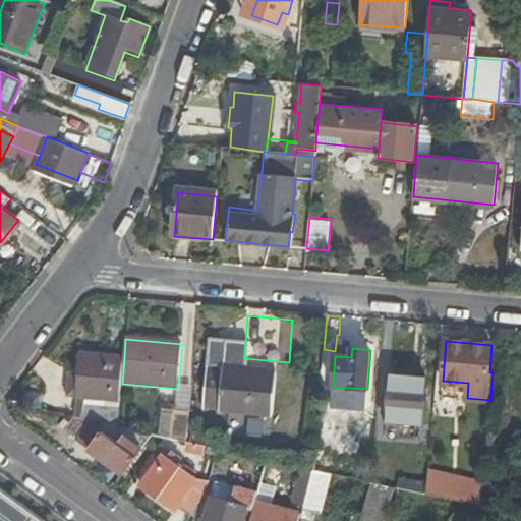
[(83,418),(119,426),(122,384),(124,358),(82,355),(78,398),(85,398),(83,418)]
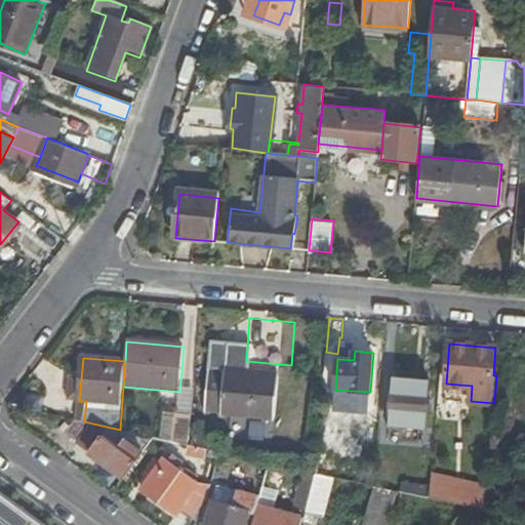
[(247,372),(247,370),(208,367),(204,412),(274,418),(278,375),(247,372)]
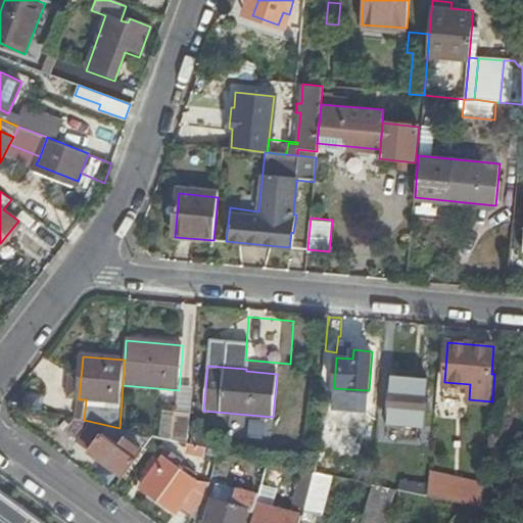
[(425,427),(429,379),(392,376),(388,423),(425,427)]
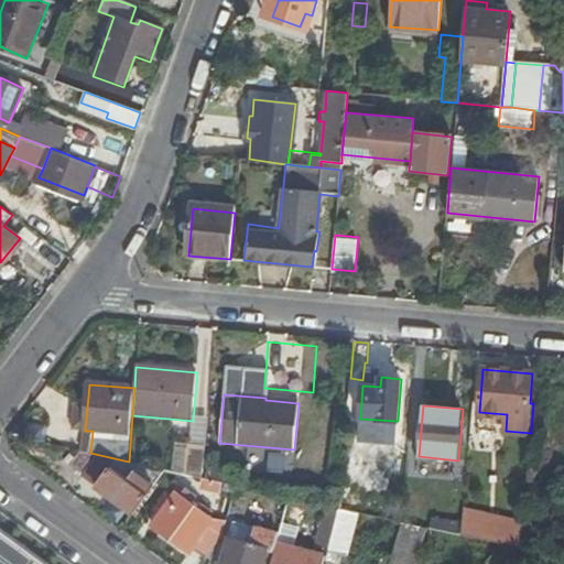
[(195,419),(194,443),(208,444),(209,420),(195,419)]
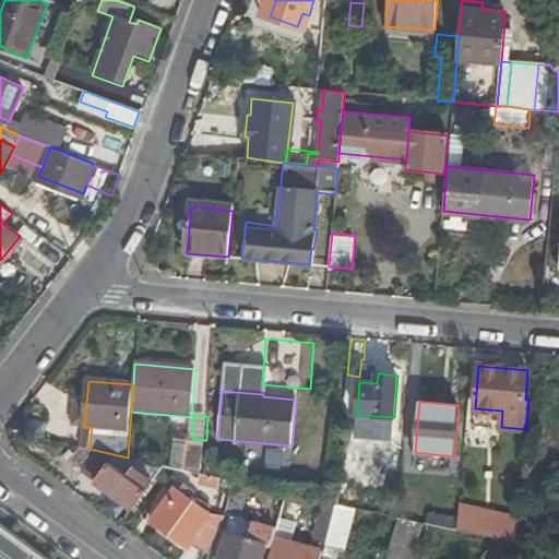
[(389,431),(356,428),(347,506),(356,509),(380,513),(389,431)]
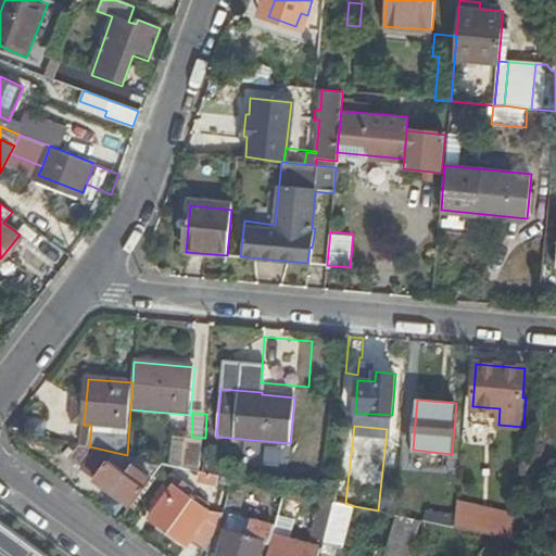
[(186,468),(199,471),(200,441),(188,440),(186,468)]
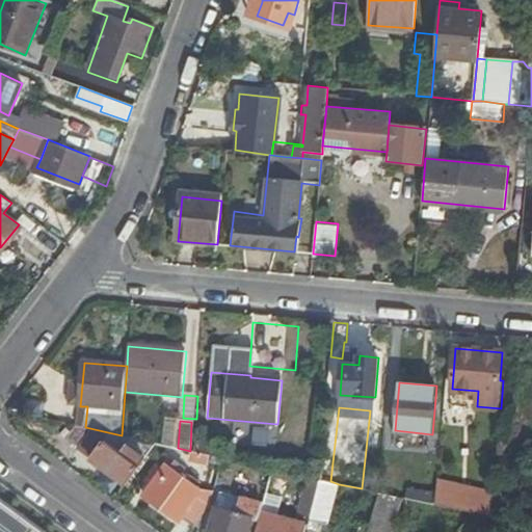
[(126,484),(144,458),(127,446),(122,453),(105,440),(91,457),(126,484)]
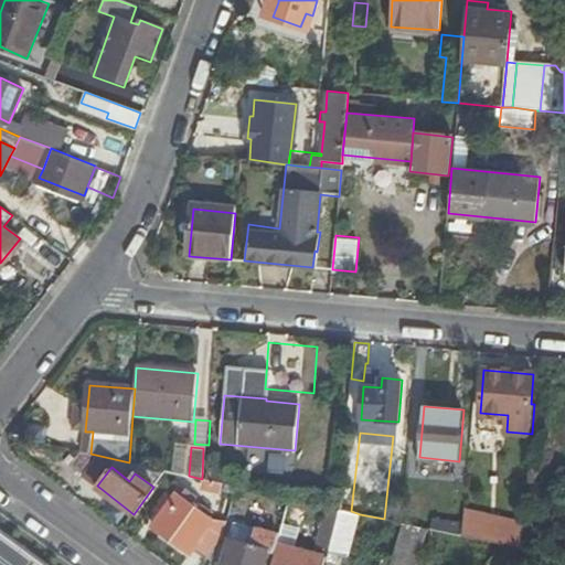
[(208,557),(223,536),(225,531),(212,522),(213,520),(179,493),(153,526),(189,553),(193,546),(208,557)]
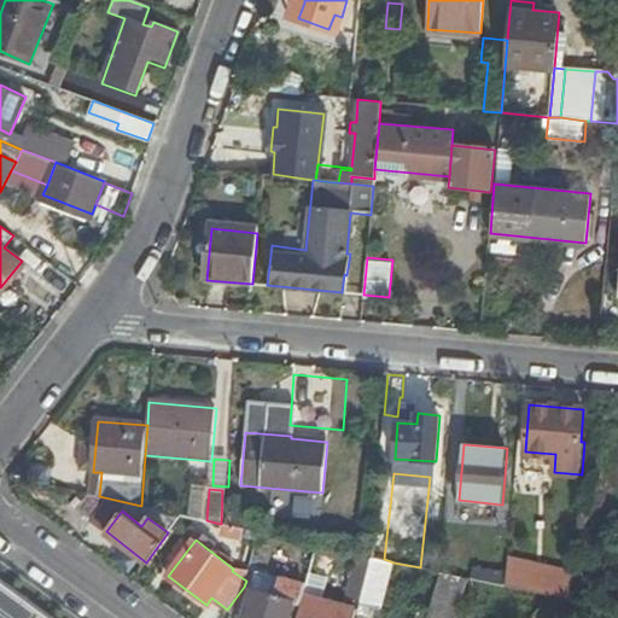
[(318,547),(315,555),(355,564),(356,554),(318,547)]
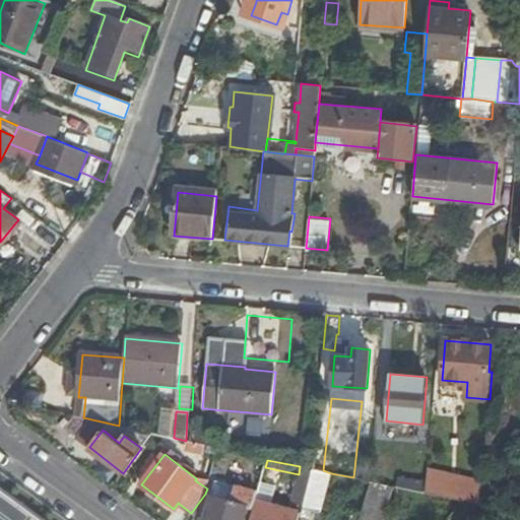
[(308,468),(302,466),(291,502),(304,506),(313,469),(308,468)]
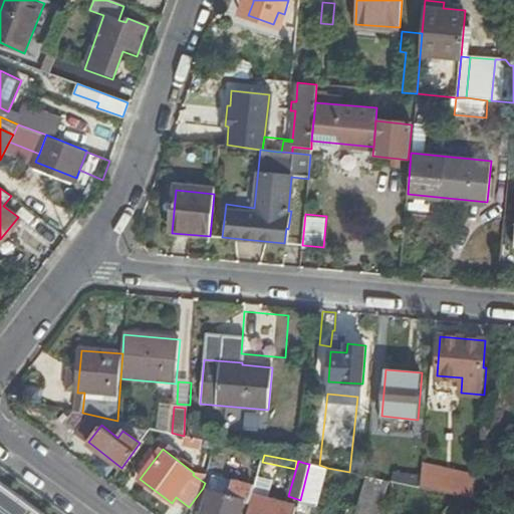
[(300,500),(299,505),(316,509),(327,468),(316,466),(310,464),(309,464),(300,500)]
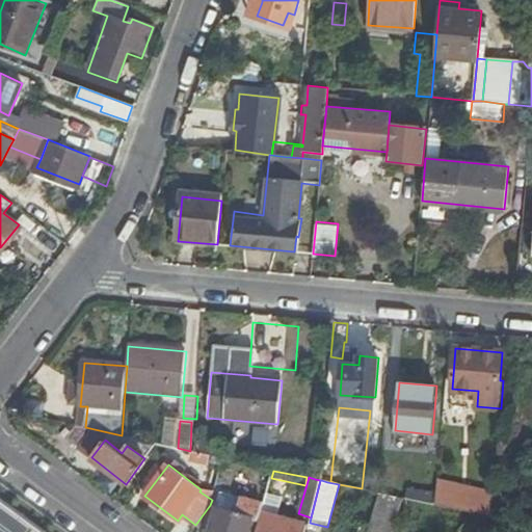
[(489,513),(491,489),(478,487),(477,512),(489,513)]
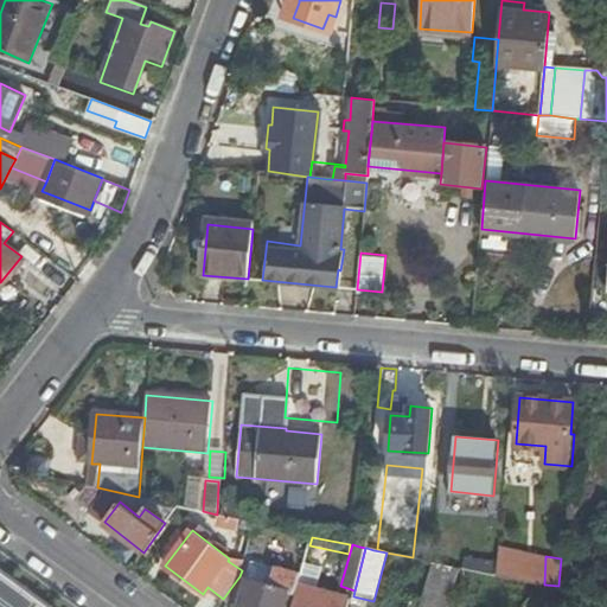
[(272,587),(276,569),(251,562),(247,581),(272,587)]
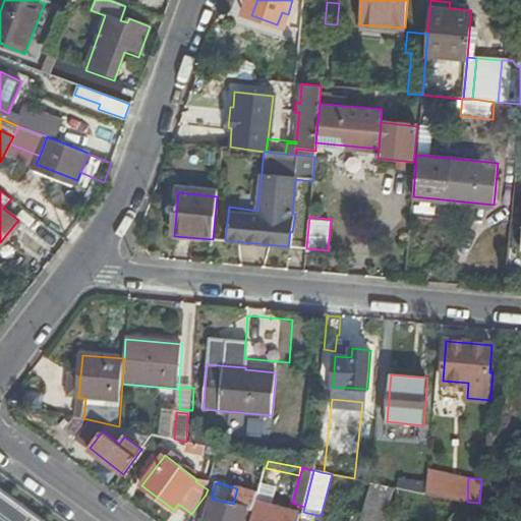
[(383,520),(394,487),(371,483),(359,520),(383,520)]
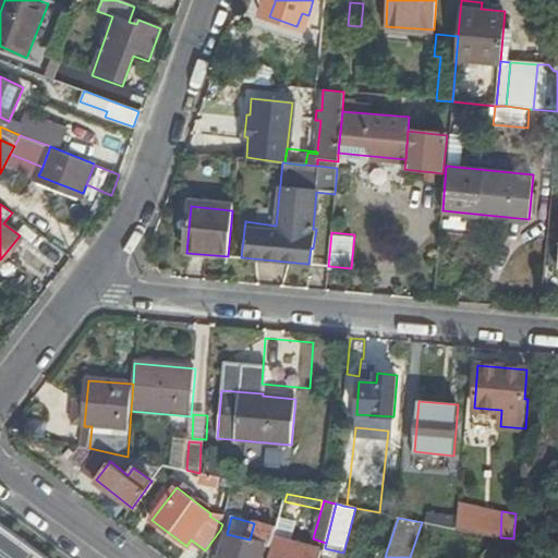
[(268,557),(275,540),(277,530),(254,523),(250,540),(227,534),(226,533),(219,557),(268,557)]
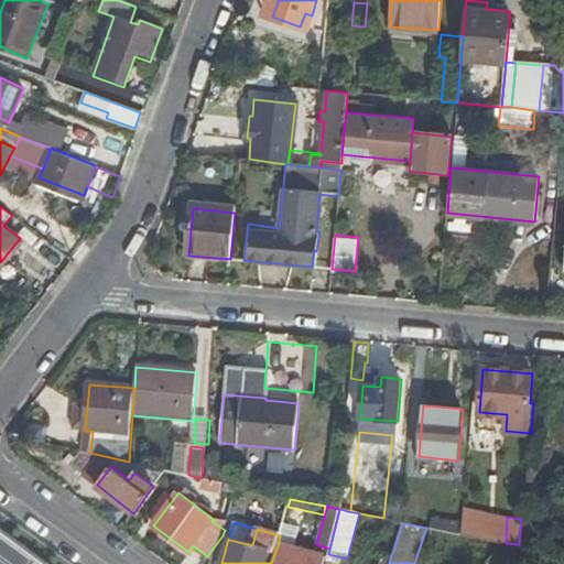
[(323,563),(325,557),(278,545),(271,563),(323,563)]
